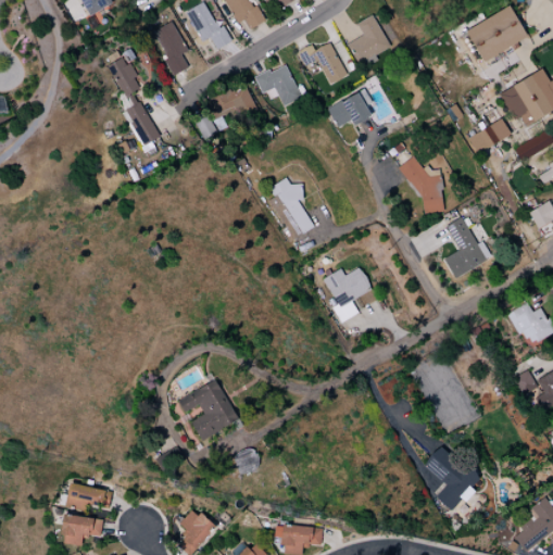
[(112,3),(110,0),(82,0),(90,15),(112,3)]
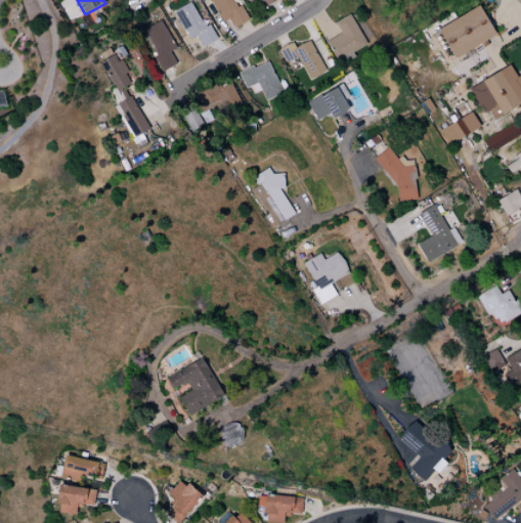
[(212,0),(222,22),(231,17),(235,26),(250,19),(243,3),(236,6),(233,0),(212,0)]
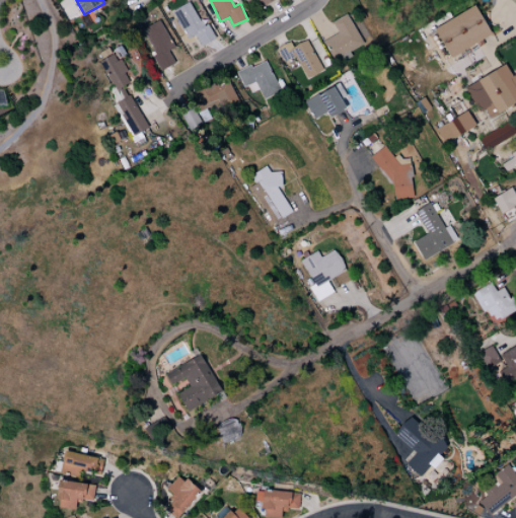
[(173,10),(189,35),(195,31),(203,46),(216,38),(206,19),(202,21),(190,1),(173,10)]
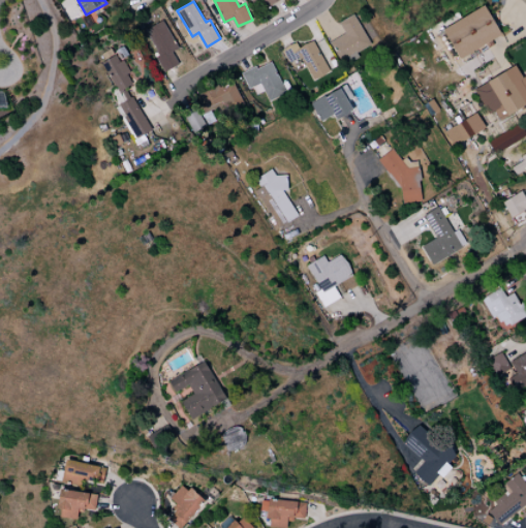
[(442,28),(484,3),(500,31),(501,33),(460,58),(442,28)]
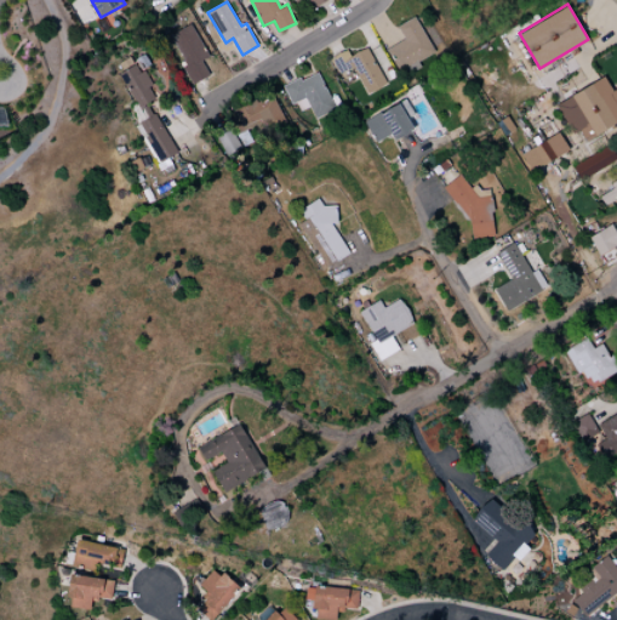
[(399,26),(406,39),(388,47),(400,72),(436,53),(417,16),(399,26)]
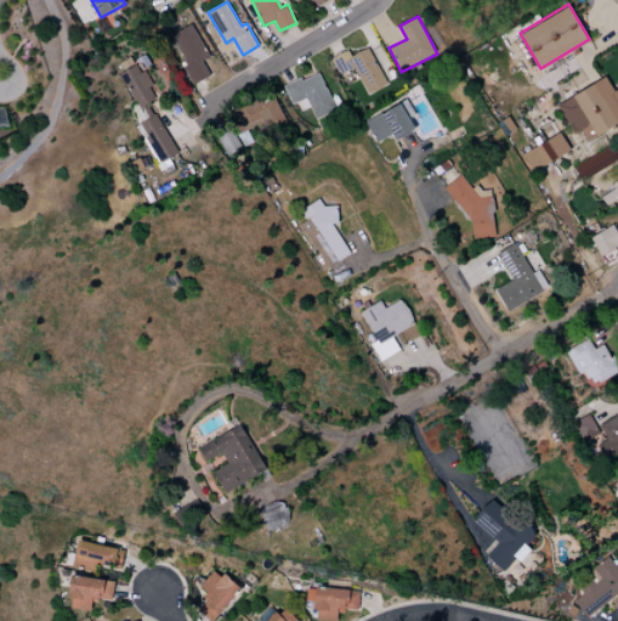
[(170,35),(197,83),(211,74),(204,60),(211,56),(193,23),(170,35)]
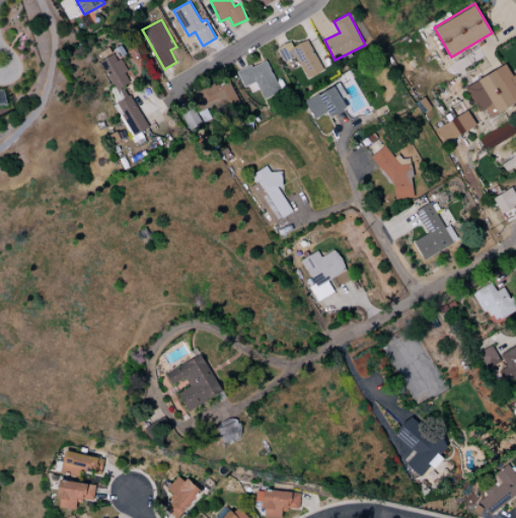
[(308,78),(324,70),(308,39),(294,46),(291,41),(278,48),(286,63),(297,57),(308,78)]
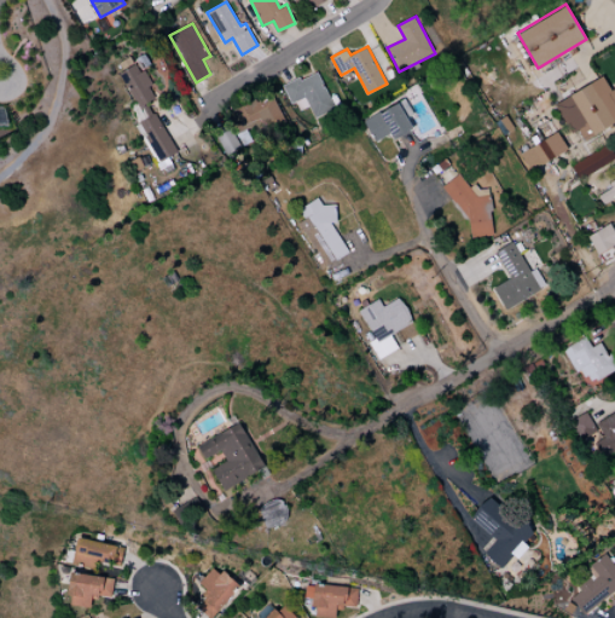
[(119,62),(138,108),(156,99),(137,55),(119,62)]
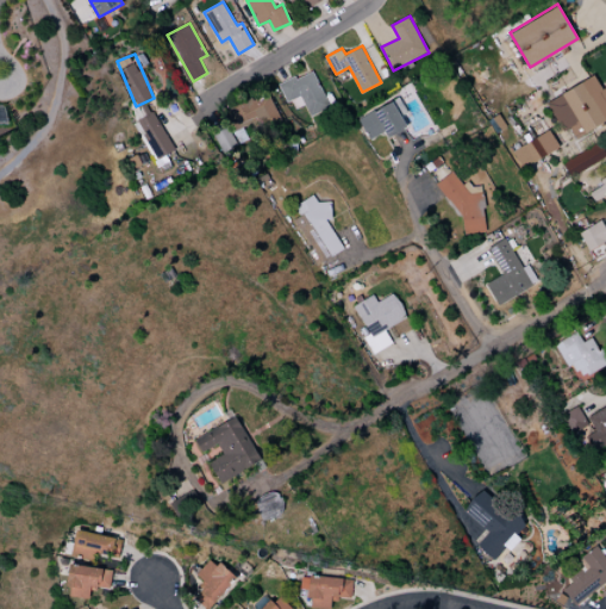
[(280,84),(287,101),(301,95),(311,116),(331,107),(314,69),(280,84)]
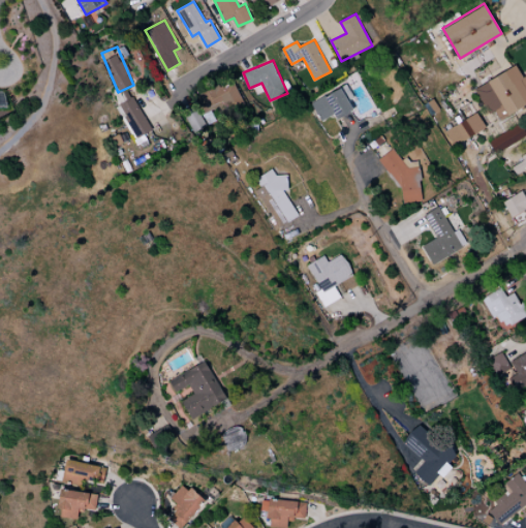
[(474,88),(515,64),(516,64),(523,76),(525,74),(525,102),(494,122),(474,88)]
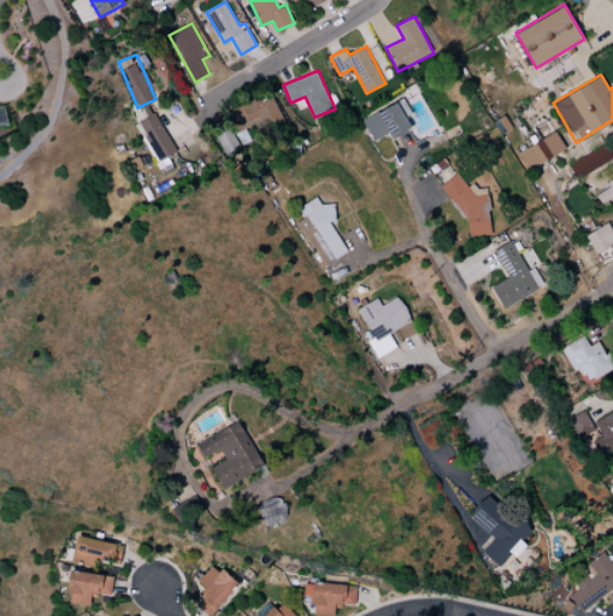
[(286,121),(271,92),(235,110),(241,121),(235,124),(240,132),(252,125),(257,135),(286,121)]
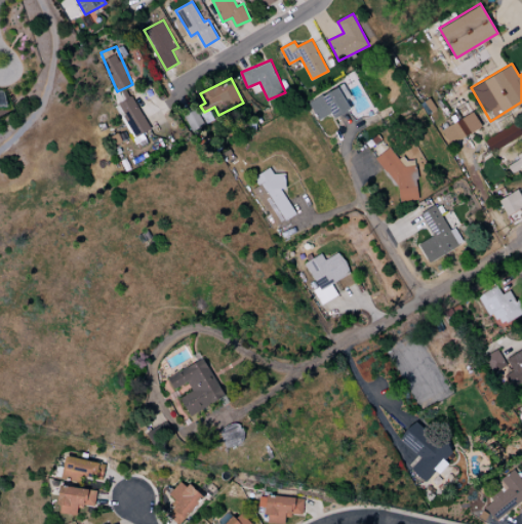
[(333,116),(350,109),(339,87),(310,101),(319,120),(332,114),(333,116)]
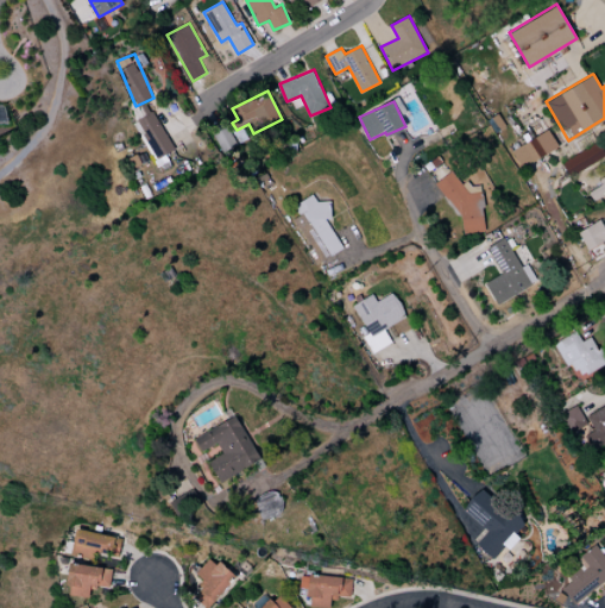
[(175,149),(155,111),(137,120),(157,158),(175,149)]
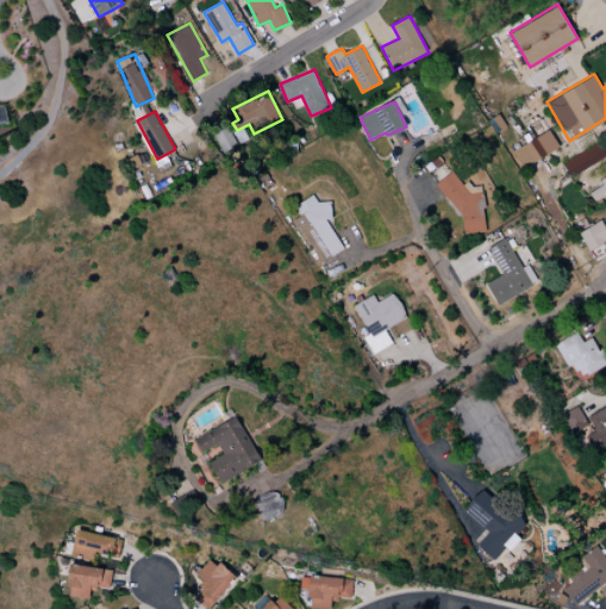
[(510,145),(517,140),(531,130),(528,125),(543,116),(561,145),(524,168),(510,145)]
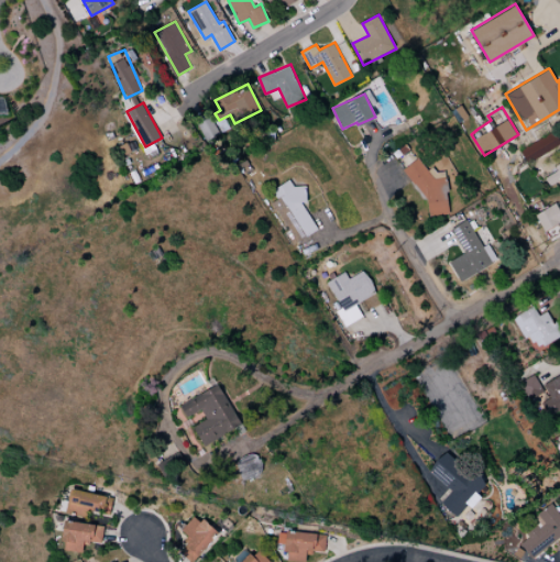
[(520,150),(553,130),(559,140),(559,144),(528,163),(520,150)]
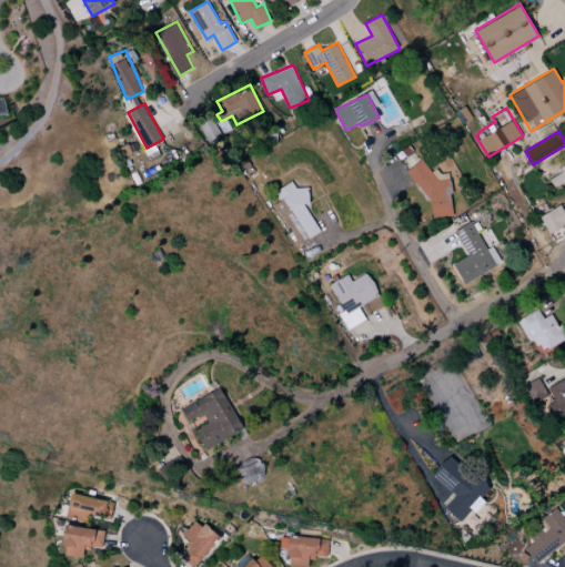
[(551,179),(563,171),(564,170),(564,182),(556,188),(551,179)]
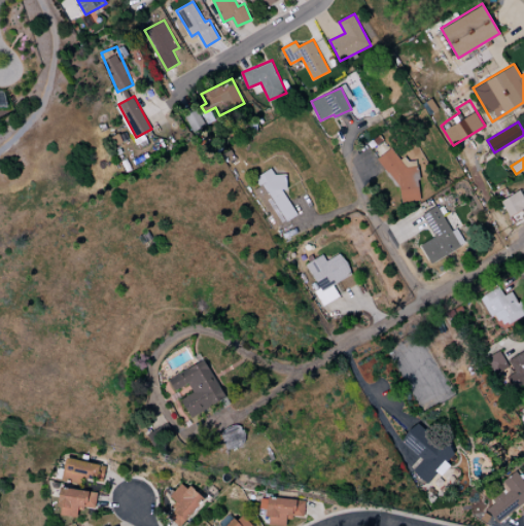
[(255,177),(260,186),(254,189),(276,228),(298,215),(283,189),(289,186),(281,173),(276,176),(272,168),(255,177)]
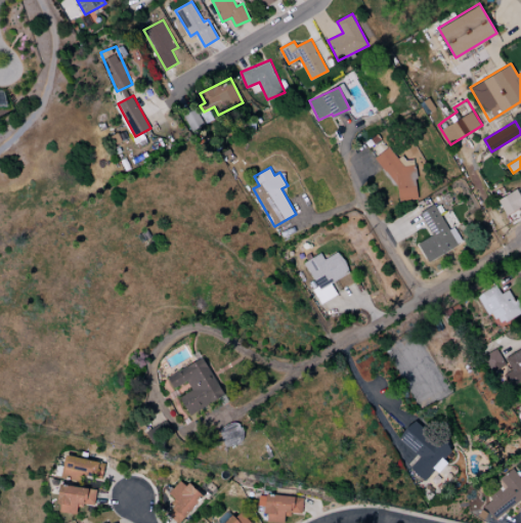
[(517,188),(520,194),(520,207),(509,214),(507,215),(497,200),(517,188)]
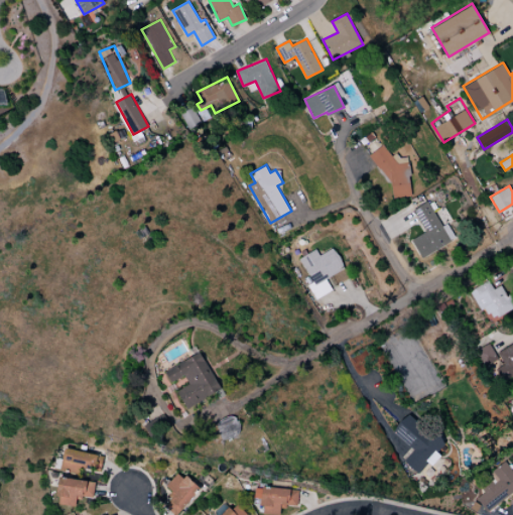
[(457,240),(449,223),(441,226),(430,201),(414,208),(425,233),(412,239),(420,257),(457,240)]
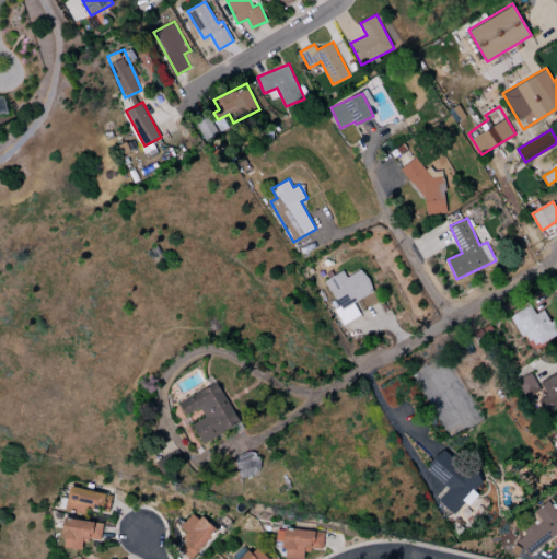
[(344,325),(361,314),(355,302),(375,291),(362,268),(347,277),(344,270),(326,280),(340,306),(335,310),(344,325)]
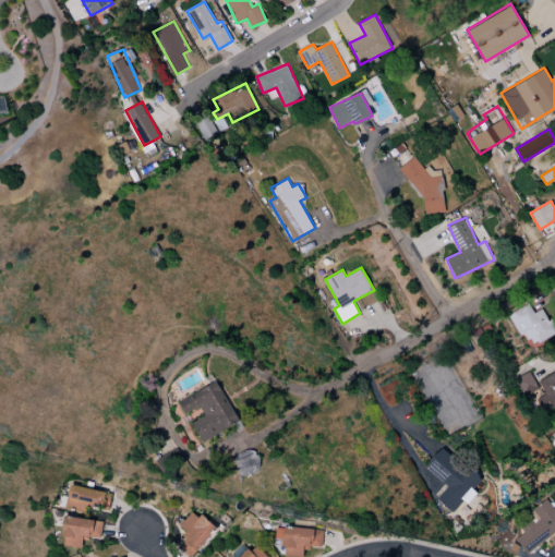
[(509,314),(521,336),(527,333),(533,344),(554,334),(554,325),(544,307),(534,313),(530,303),(509,314)]
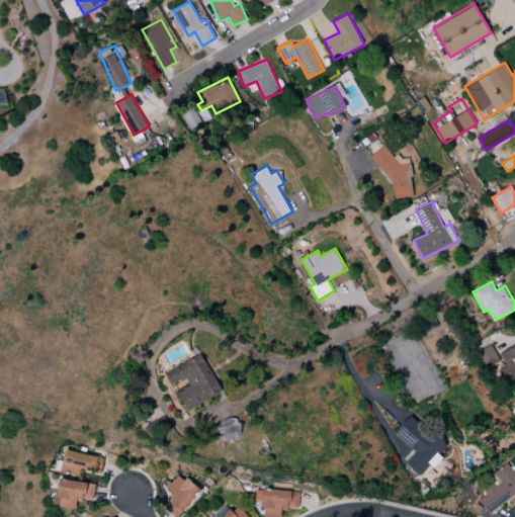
[(501,360),(492,344),(479,351),(487,367),(501,360)]
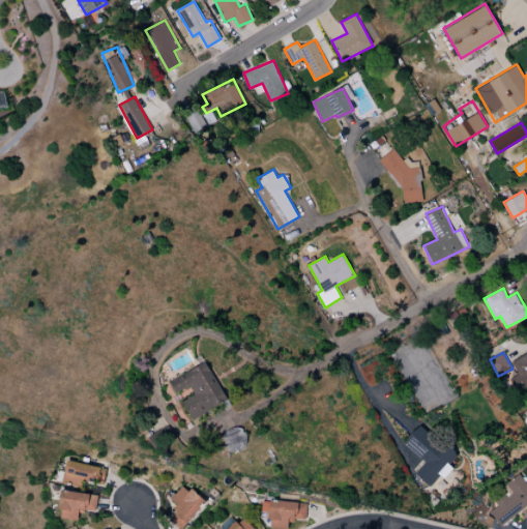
[(526,352),(511,360),(519,374),(510,378),(517,391),(526,386),(526,352)]
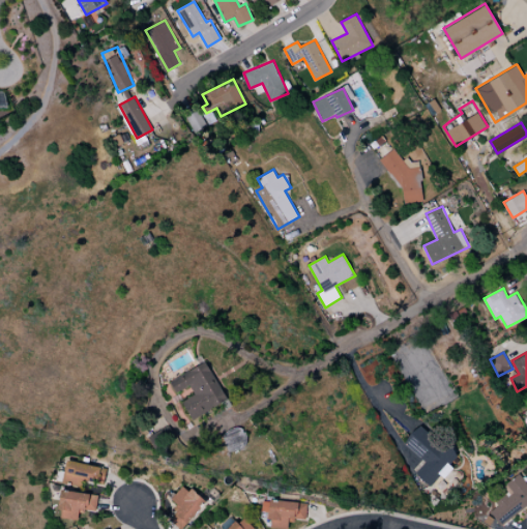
[(192,418),(228,401),(208,361),(170,379),(176,392),(191,385),(196,395),(183,401),(192,418)]
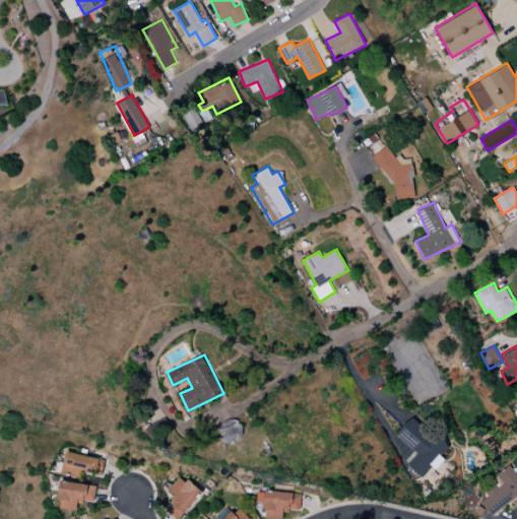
[(417,453),(407,464),(423,477),(433,465),(437,468),(445,458),(442,455),(449,447),(412,415),(396,435),(417,453)]
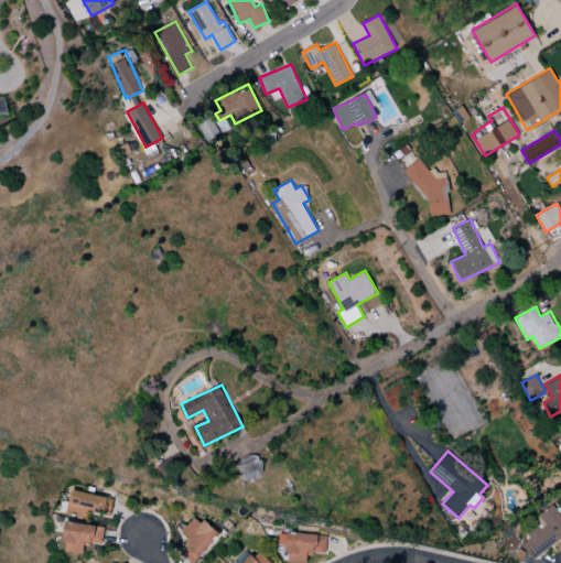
[(265,475),(260,454),(237,459),(243,480),(265,475)]
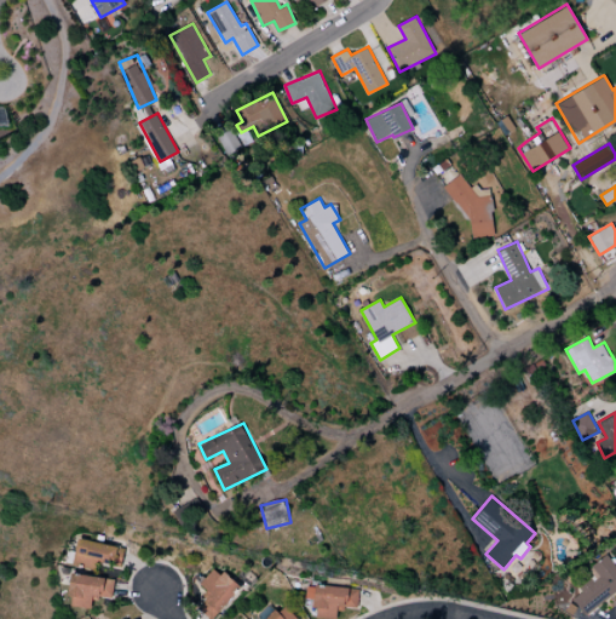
[(75,565),(96,568),(97,561),(121,565),(125,546),(79,539),(75,565)]
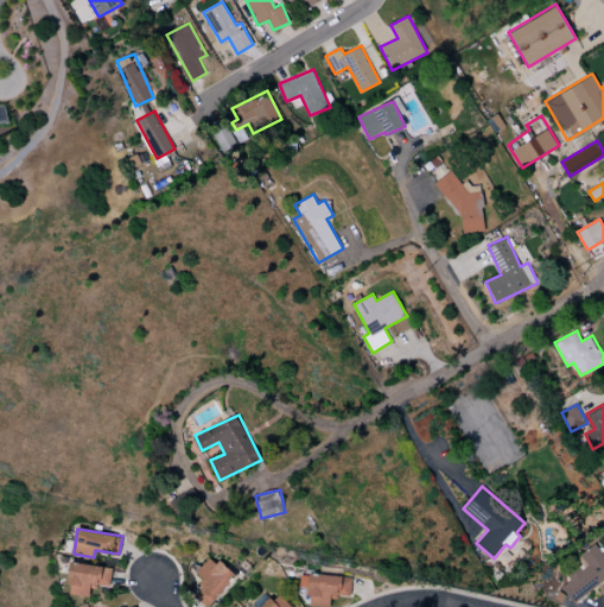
[(603,580),(603,554),(595,543),(577,557),(584,564),(559,585),(574,604),(603,580)]
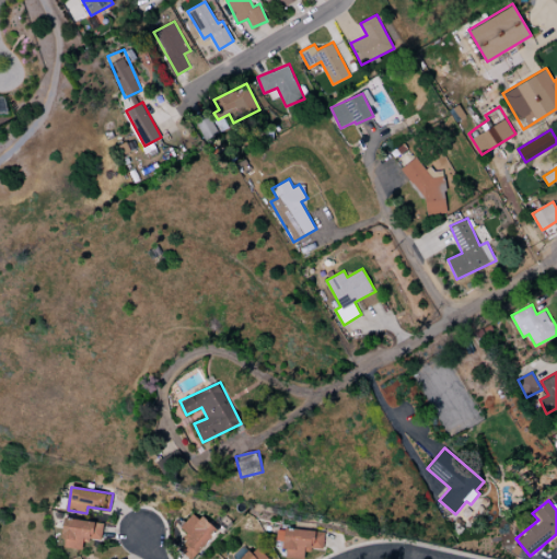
[(193,558),(217,530),(195,511),(182,527),(190,535),(180,548),(192,558),(193,558)]
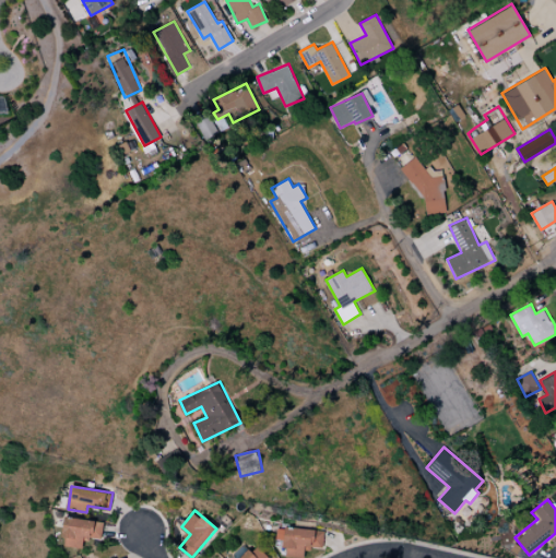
[(82,548),(84,537),(101,541),(104,523),(67,515),(61,544),(82,548)]
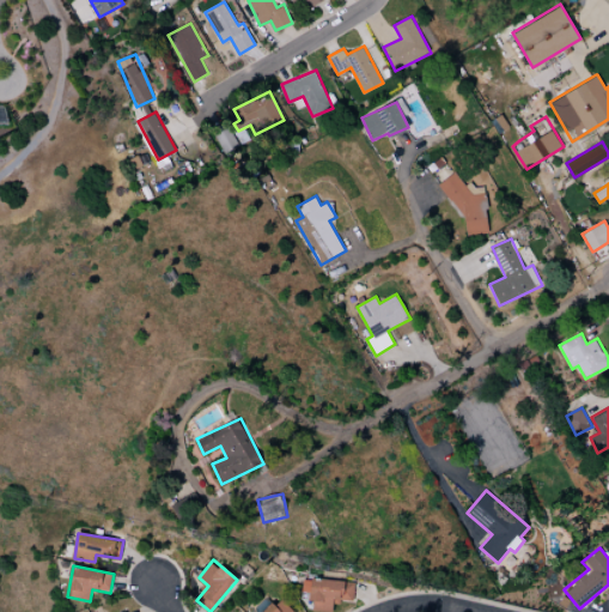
[(354,601),(355,581),(304,577),(303,592),(312,592),(311,610),(333,611),(334,600),(354,601)]
